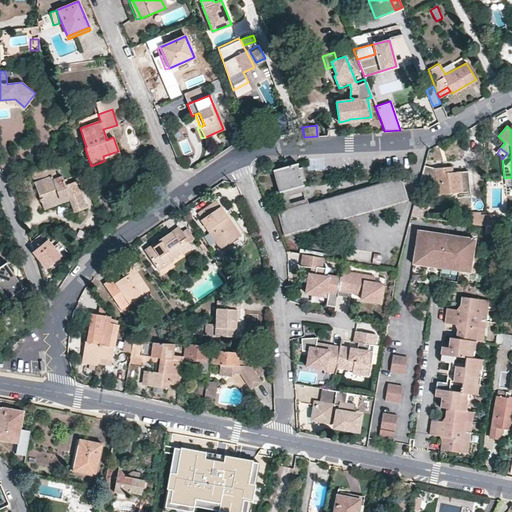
[(103,156),(104,161),(119,155),(118,151),(103,156)]
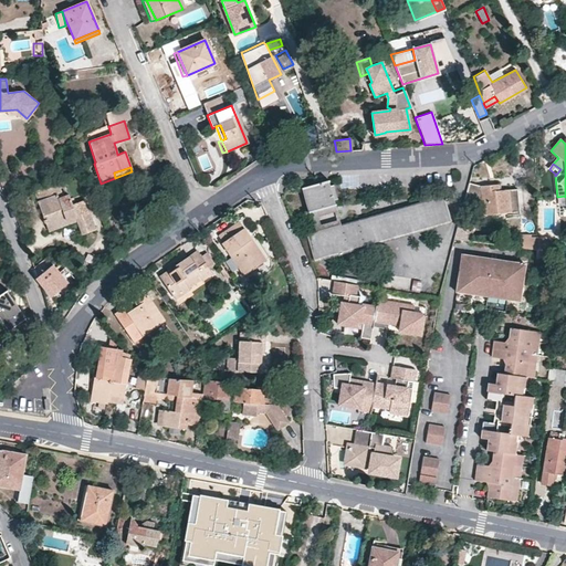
[(451,224),(443,198),(339,227),(334,205),(342,202),(336,181),(301,190),(308,217),(313,216),(317,233),(308,236),(315,261),(451,224)]
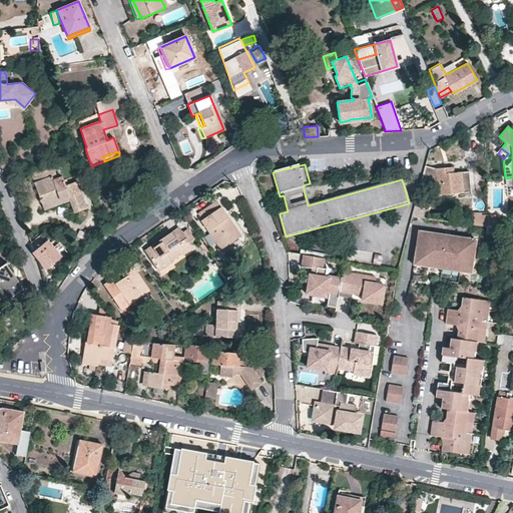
[(438,191),(439,194),(464,192),(464,195),(471,194),(469,171),(452,173),(448,173),(447,168),(435,169),(426,166),(420,187),(438,191)]
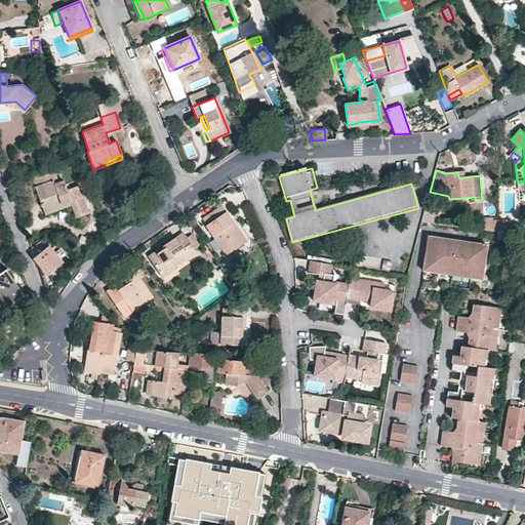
[(65,185),(55,188),(53,184),(52,180),(35,187),(43,210),(70,201),(72,205),(76,216),(87,212),(77,186),(67,189),(65,185)]
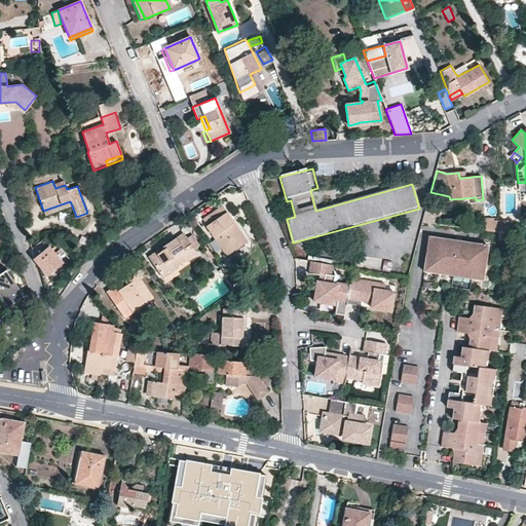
[(43,211),(44,215),(72,205),(70,201),(43,211)]
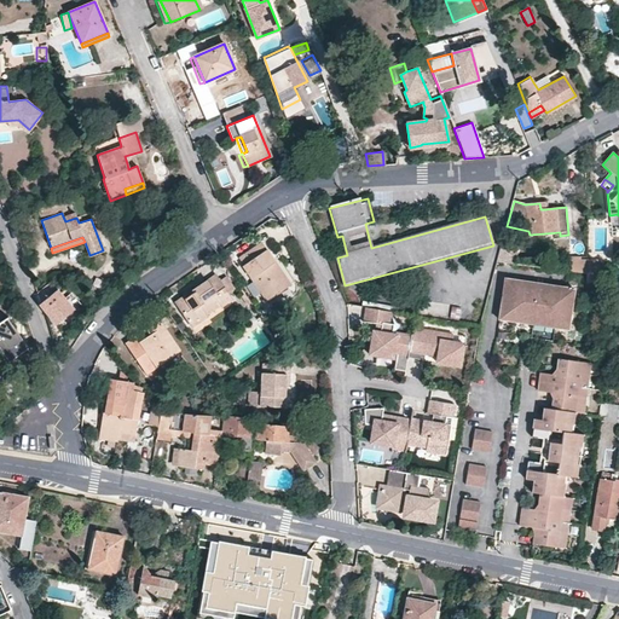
[(243,265),(242,266),(267,301),(290,284),(261,242),(239,258),(243,265)]
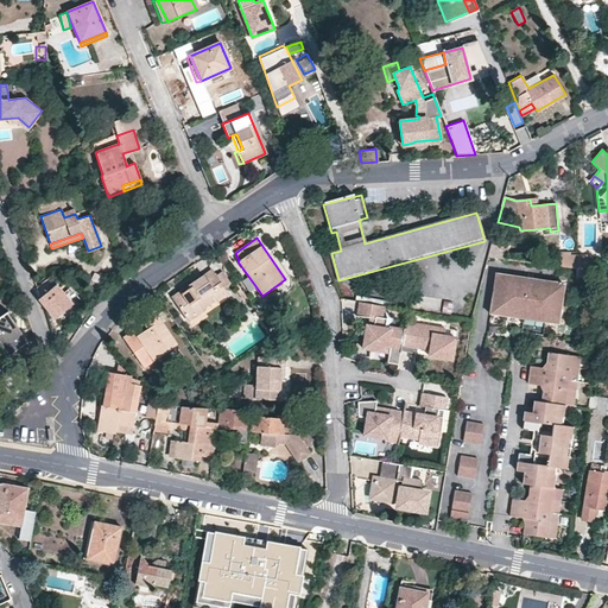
[(493,245),(488,257),(505,260),(508,248),(493,245)]
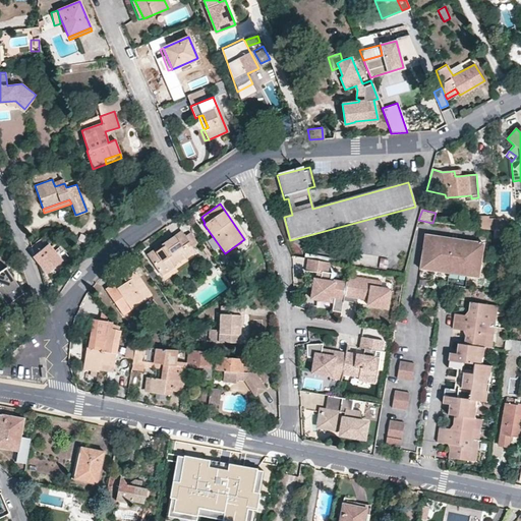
[(174,266),(173,265),(184,256),(185,258),(194,251),(191,246),(184,236),(181,232),(149,254),(162,274),(174,266)]
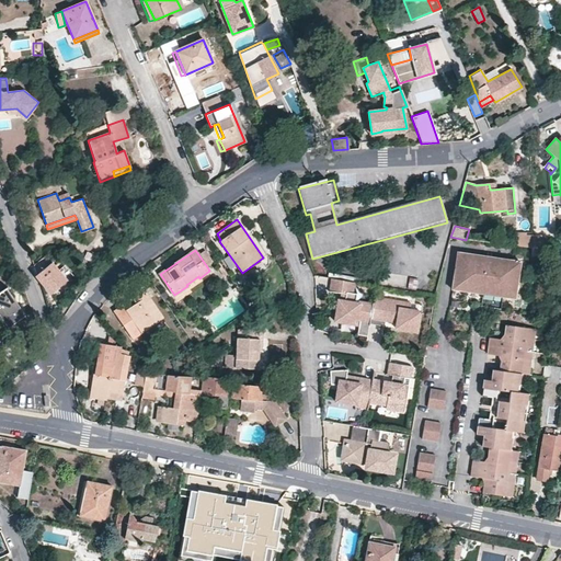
[(206,265),(212,262),(204,251),(198,254),(206,265)]
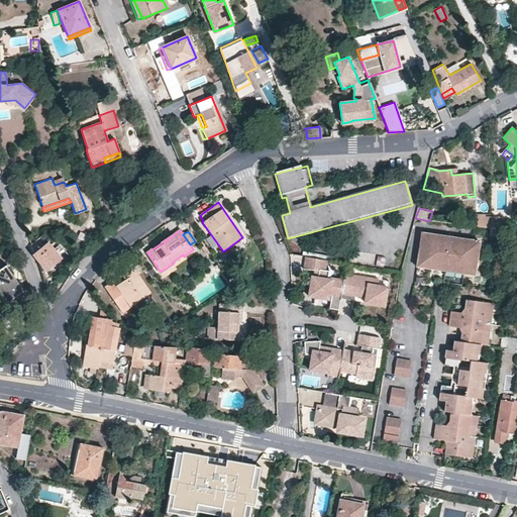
[(448,238),(448,241),(431,239),(431,235),(421,234),(417,265),(428,267),(428,270),(439,272),(439,268),(452,270),(452,274),(464,276),(464,272),(476,274),(479,248),(480,242),(472,241),(471,245),(455,243),(455,239),(453,238),(453,234),(449,234),(448,238)]
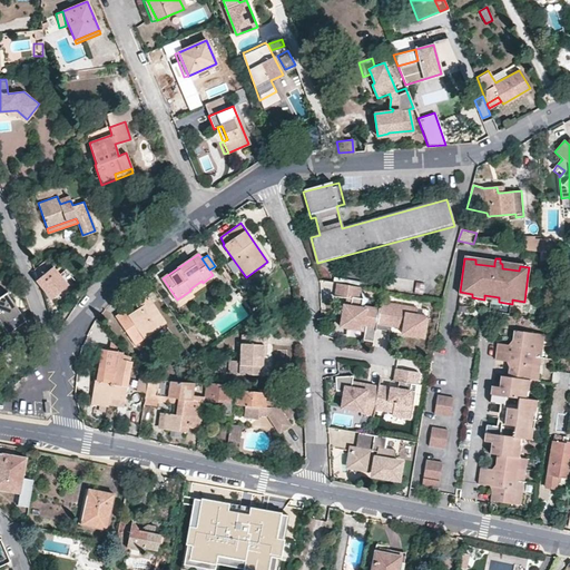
[(66,271),(59,275),(48,261),(33,268),(37,277),(36,281),(50,298),(72,282),(72,279),(66,271)]
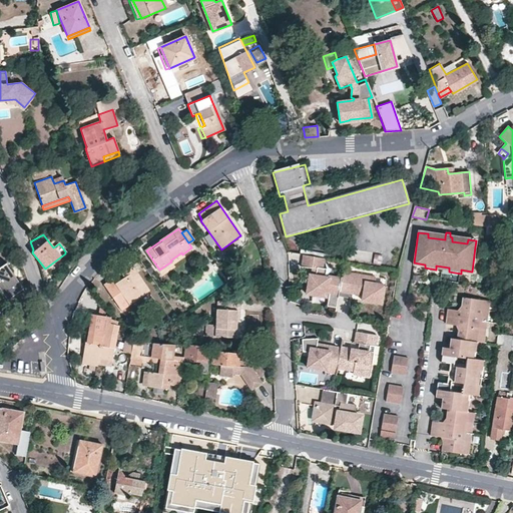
[(331,254),(301,249),(300,253),(330,260),(331,254)]
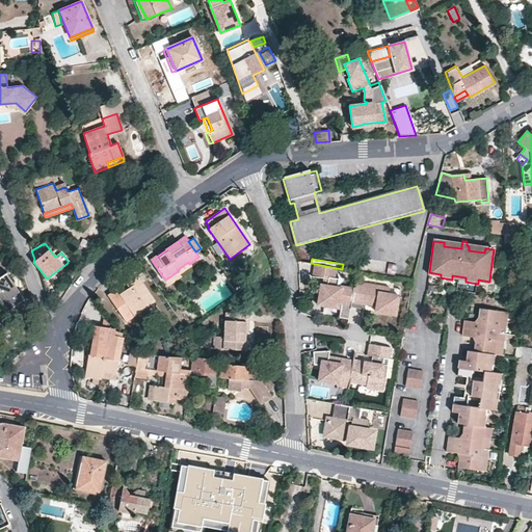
[(388,263),(387,273),(396,273),(397,264),(388,263)]
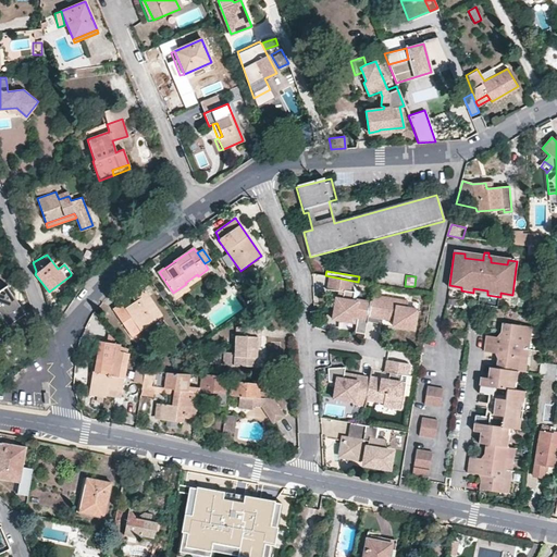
[(347,280),(337,277),(335,291),(338,292),(346,293),(344,299),(338,298),(334,320),(355,323),(355,318),(358,318),(368,320),(369,318),(371,300),(361,298),(360,304),(354,302),(355,297),(356,292),(357,293),(359,282),(353,281),(347,280)]
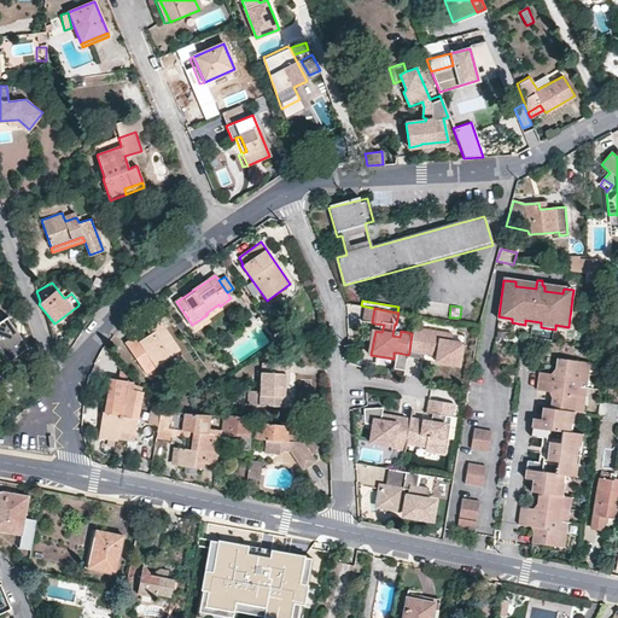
[(5,318),(0,320),(0,340),(12,359),(27,348),(5,318)]
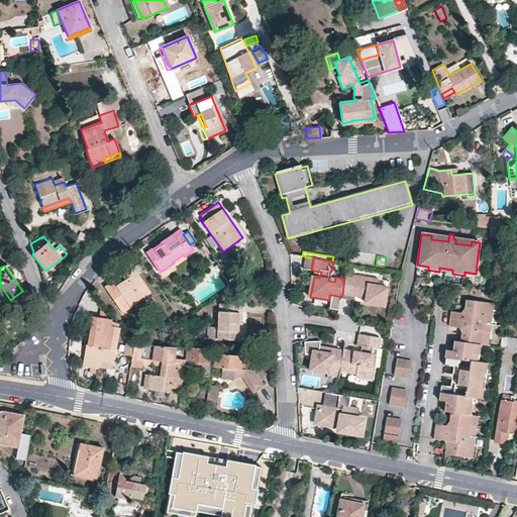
[(105,288),(121,313),(150,294),(132,269),(123,275),(125,279),(117,285),(114,281),(105,288)]
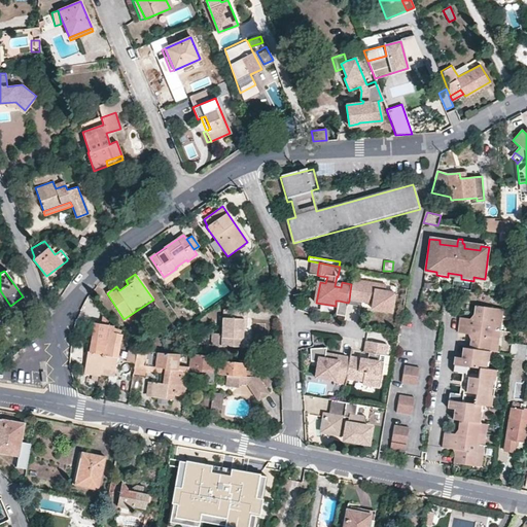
[(387,286),(363,282),(363,281),(352,279),(351,284),(349,301),(362,303),(362,302),(377,304),(376,310),(393,313),(396,293),(386,292),(387,286)]
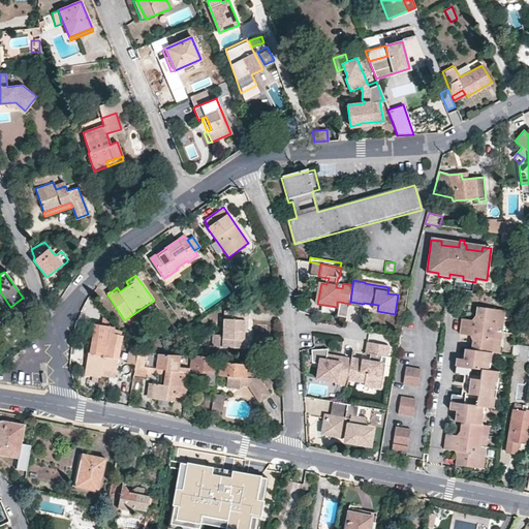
[(128,285),(126,281),(117,287),(120,291),(128,285)]
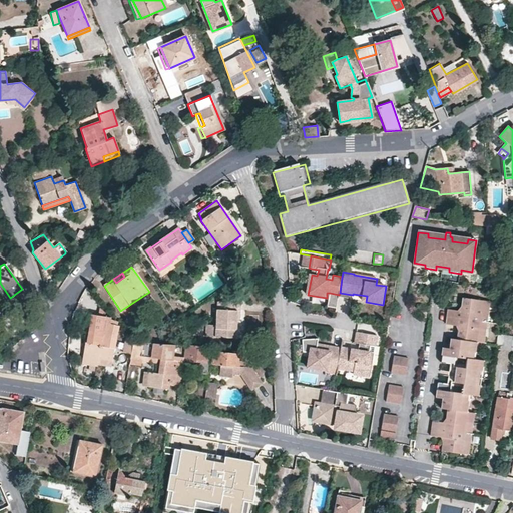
[(0,283),(0,290),(7,300),(10,298),(0,283)]
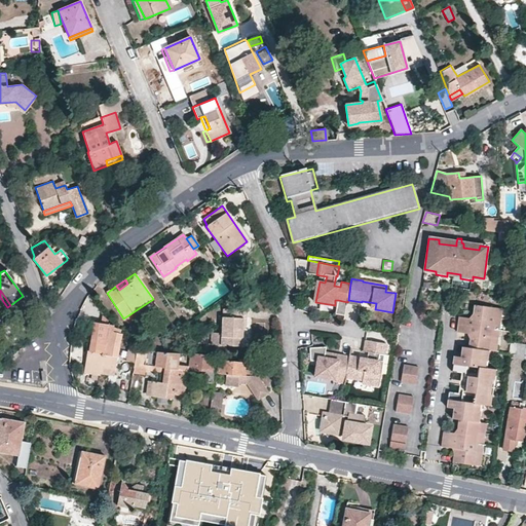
[(347,302),(338,300),(336,312),(336,314),(345,315),(347,304),(347,302)]
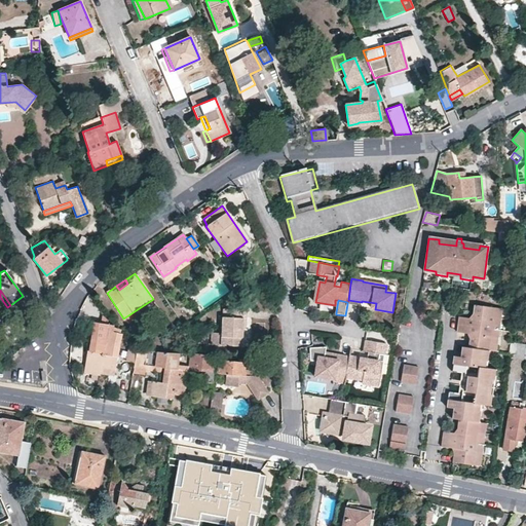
[(472,333),(475,333),(474,338),(471,338),(468,346),(462,346),(461,354),(460,355),(455,355),(453,370),(466,372),(467,366),(478,367),(480,367),(483,348),(490,349),(491,337),(492,335),(493,321),(496,306),(475,303),(474,311),(478,312),(477,318),(473,317),(461,316),(458,331),(472,333)]
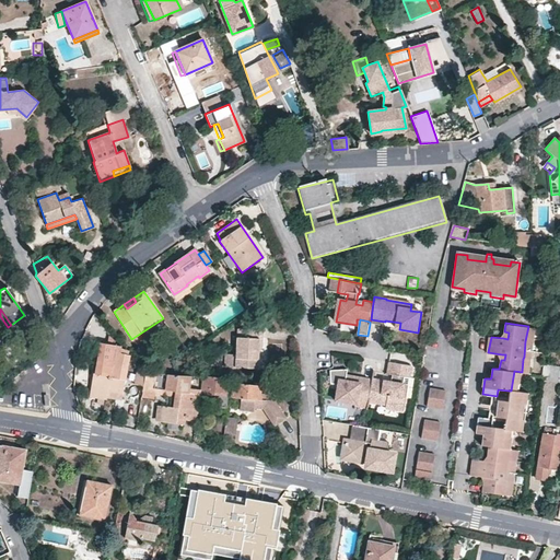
[(37,326),(28,329),(37,356),(41,353),(43,350),(44,346),(37,326)]
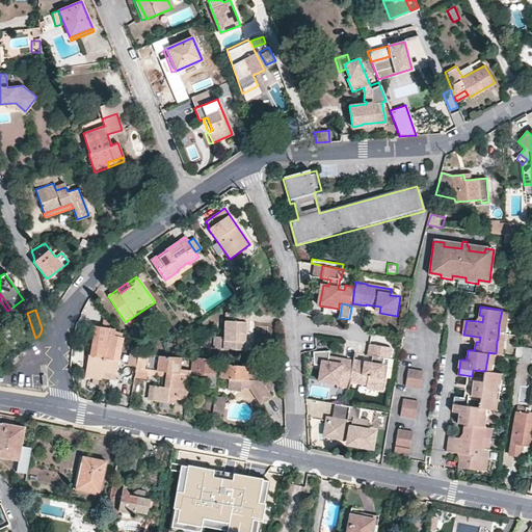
[(499,324),(508,325),(510,311),(502,310),(499,324)]
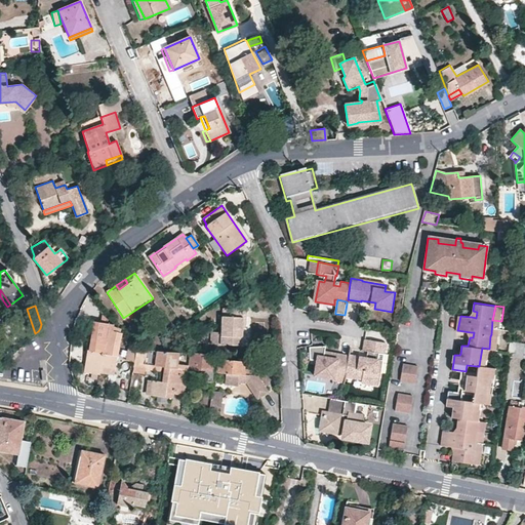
[(211,344),(241,346),(242,328),(242,317),(246,318),(246,310),(226,309),(225,317),(223,317),(220,333),(211,332),(211,344)]
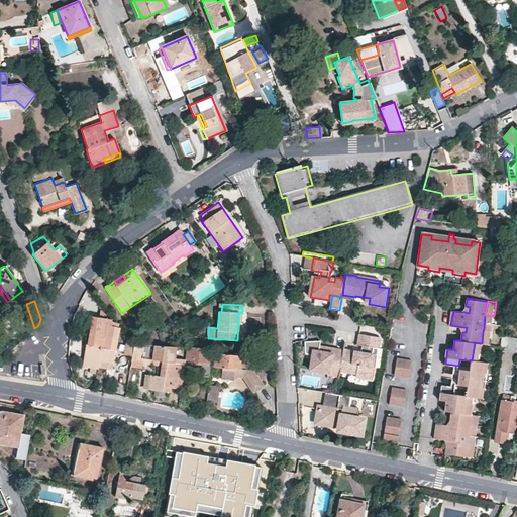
[(484,329),(492,330),(494,319),(494,316),(485,315),(484,329)]
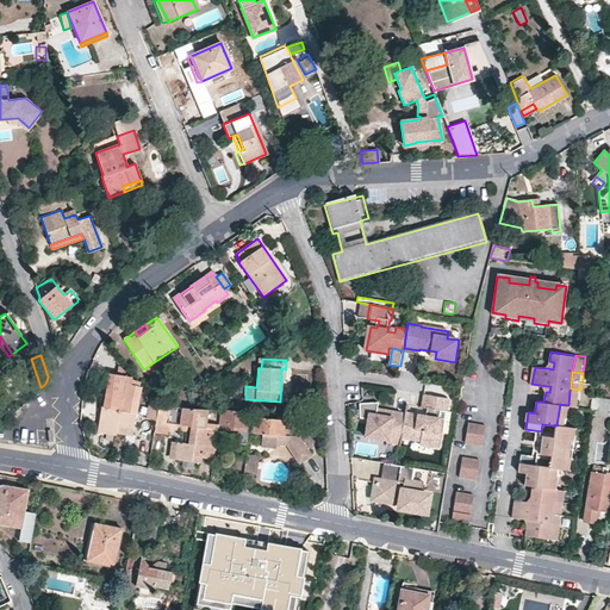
[(118,427),(118,421),(125,377),(123,377),(110,374),(106,393),(104,393),(101,408),(105,408),(103,418),(100,418),(98,433),(116,436),(117,434),(118,427)]
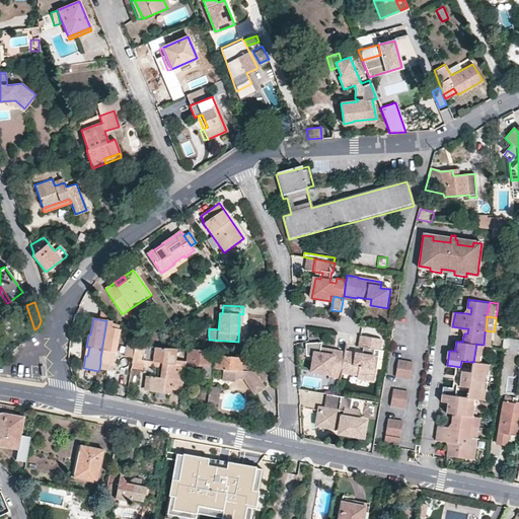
[(114,360),(116,348),(117,342),(119,337),(120,329),(119,329),(119,328),(113,324),(113,321),(106,320),(100,358),(114,360)]
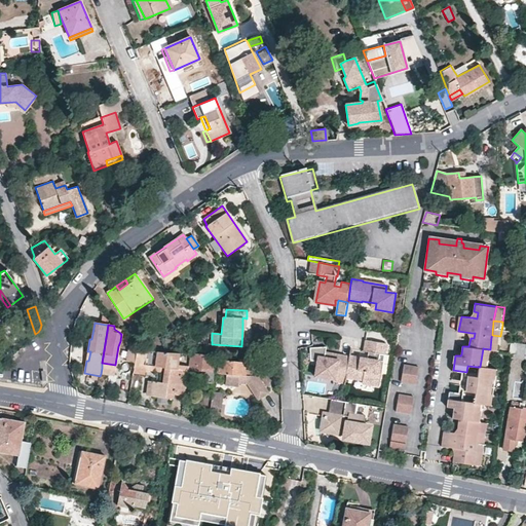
[(490,349),(498,350),(500,336),(492,335),(491,337),(490,349)]
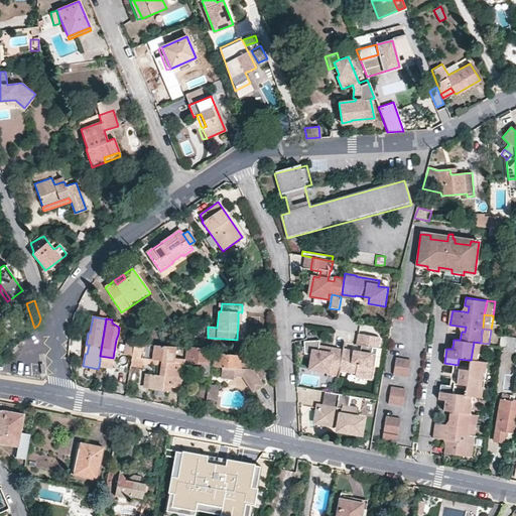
[(340,369),(340,370),(356,373),(355,376),(372,379),(376,356),(371,355),(372,348),(377,349),(379,337),(360,334),(358,345),(362,346),(360,353),(359,357),(354,356),(355,352),(343,350),(343,351),(340,369)]
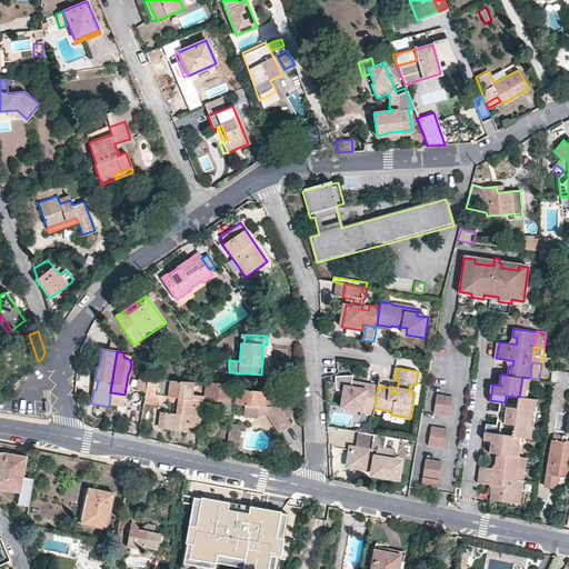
[(550,386),(565,388),(567,372),(552,370),(550,386)]
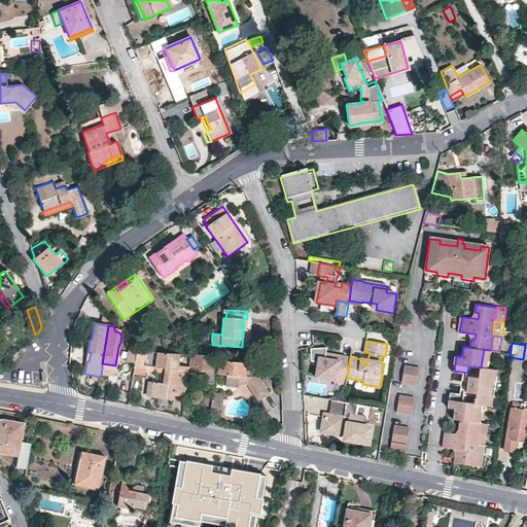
[(330,359),(325,358),(326,354),(327,348),(311,349),(311,361),(318,362),(316,377),(336,381),(336,375),(347,377),(350,358),(330,355),(330,359)]
